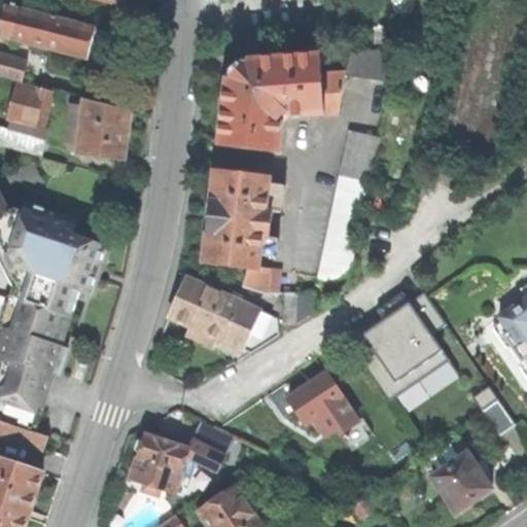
[(92,47),(96,29),(4,6),(0,24),(0,38),(89,60),(92,47)]
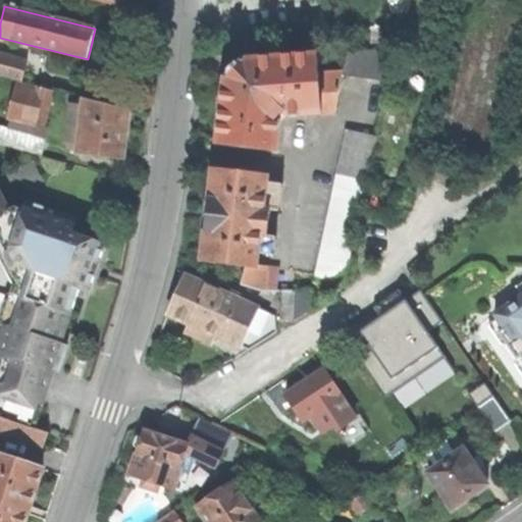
[(342,75),(386,82),(394,47),(347,51),(342,75)]
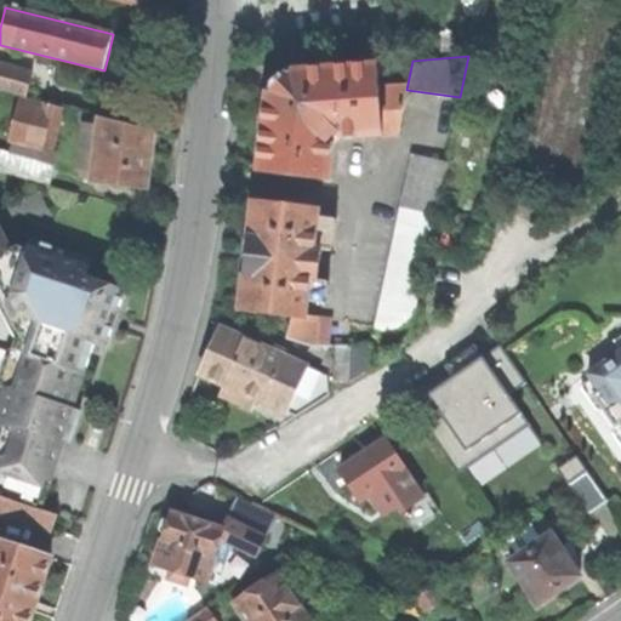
[(26,98),(32,73),(0,64),(0,90),(7,93),(18,96),(21,97),(26,98)]
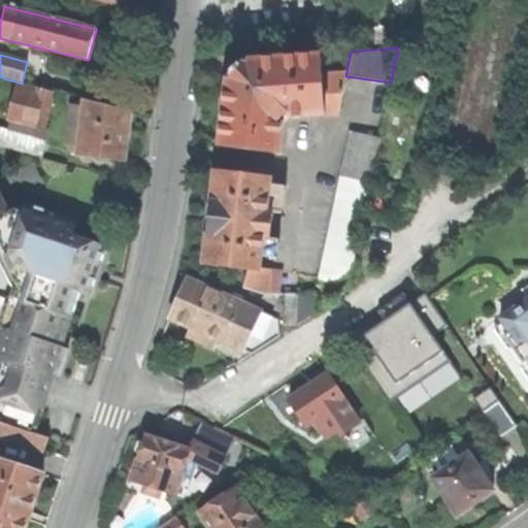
[(220,146),(279,154),(284,124),(279,119),(287,111),(292,118),(338,114),(344,72),(322,74),(320,55),(245,60),(227,78),(223,116),(220,146)]
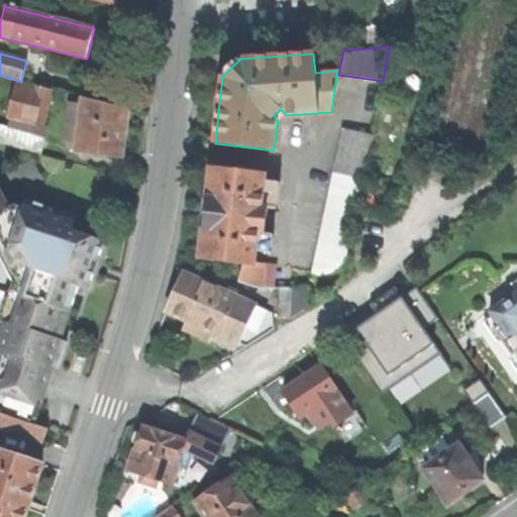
[(15,80),(6,78),(4,85),(12,88),(15,80)]
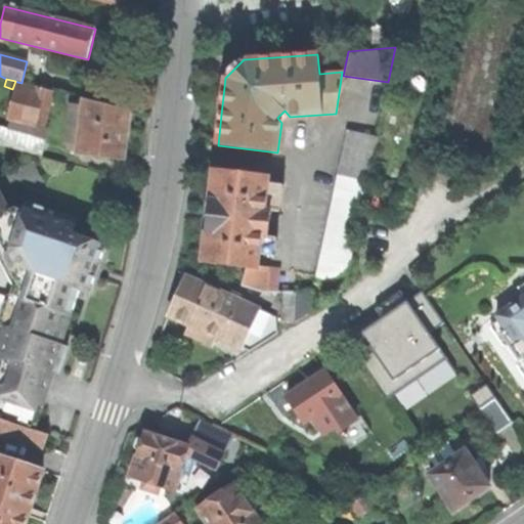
[(45,127),(54,91),(22,83),(17,82),(9,112),(12,113),(31,118),(29,123),(45,127)]
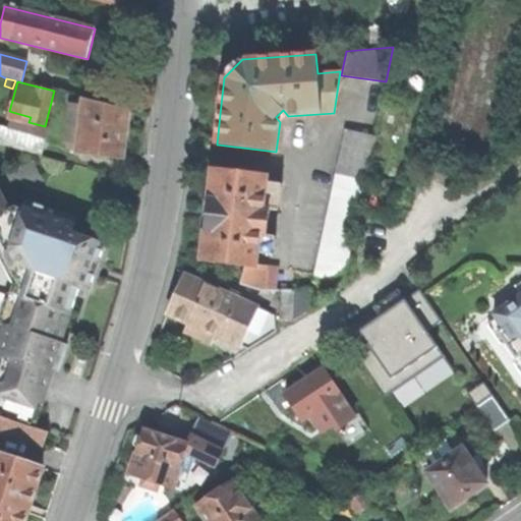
[(130,111),(87,99),(84,108),(73,106),(69,139),(80,141),(79,151),(123,157),(126,139),(130,111)]
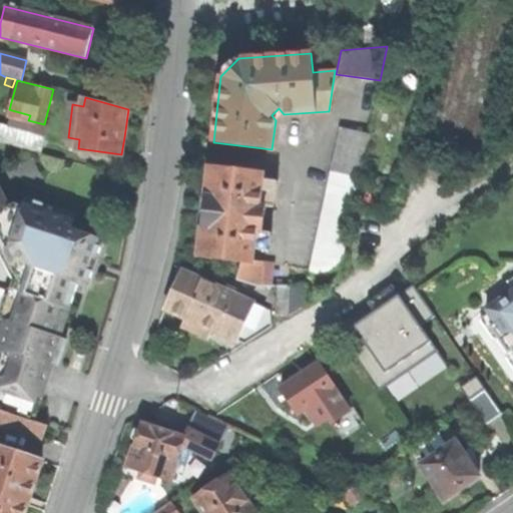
[(48,125),(44,124),(28,120),(30,115),(12,110),(7,127),(45,137),(48,125)]
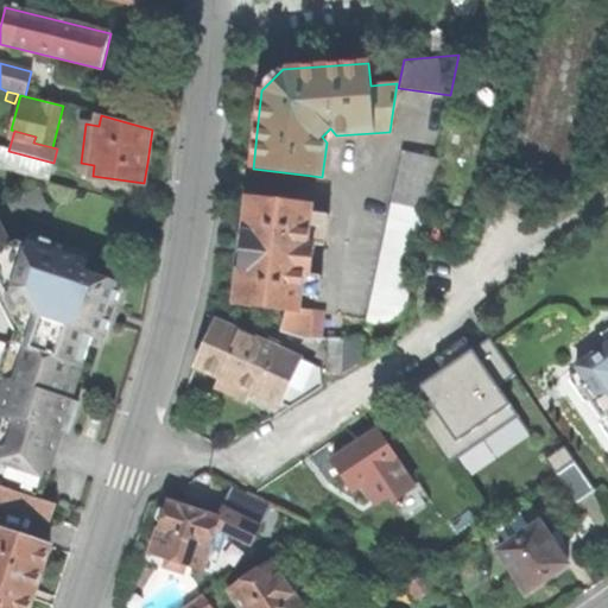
[(8,151),(0,149),(0,168),(49,182),(54,163),(8,151)]
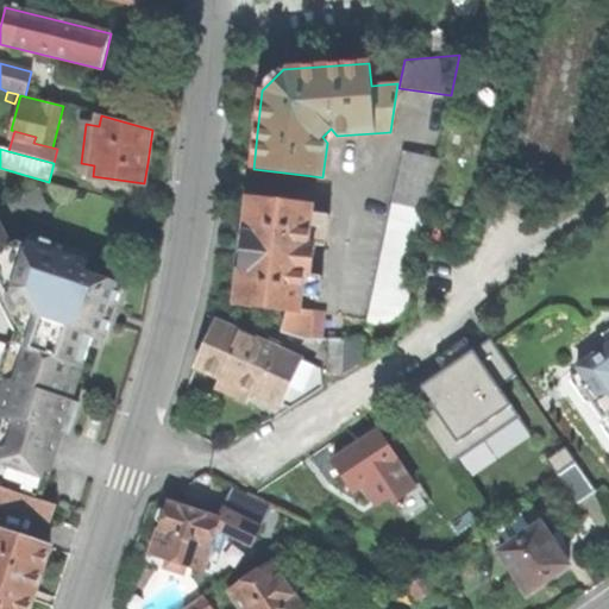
[(438,159),(403,152),(393,203),(427,211),(438,159)]
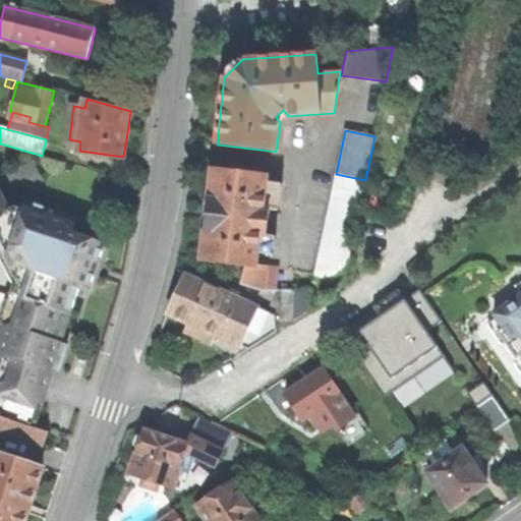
[(203,262),(244,267),(254,268),(255,266),(259,234),(266,234),(268,211),(263,210),(266,176),(214,170),(208,216),(203,262)]
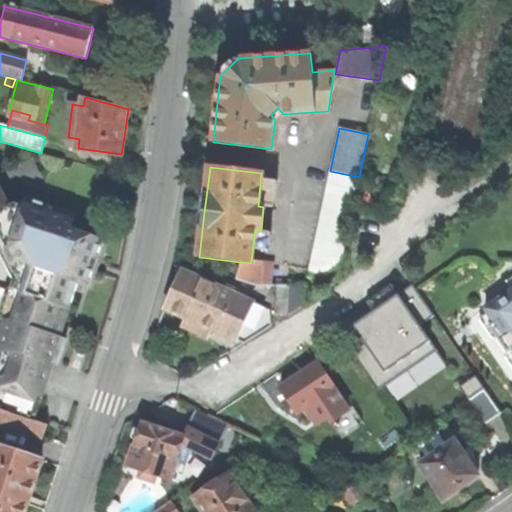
[(337,278),(359,177),(330,171),(309,272),(337,278)]
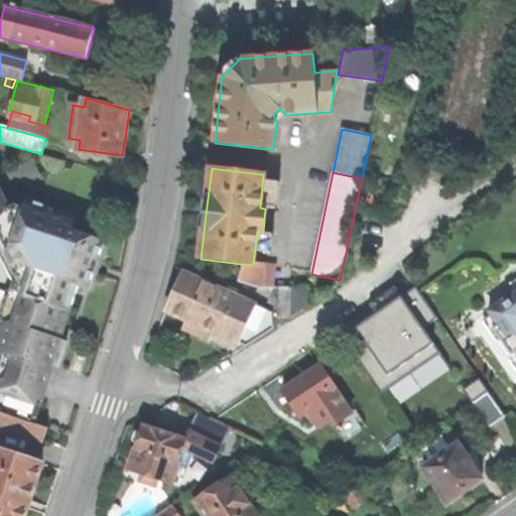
[(0,236),(7,238),(21,266),(0,329),(0,411),(37,424),(57,365),(55,364),(60,351),(67,353),(69,348),(70,342),(62,340),(81,283),(92,287),(99,266),(107,242),(73,230),(78,217),(28,200),(25,208),(16,204),(10,207),(1,185),(0,185),(0,236)]
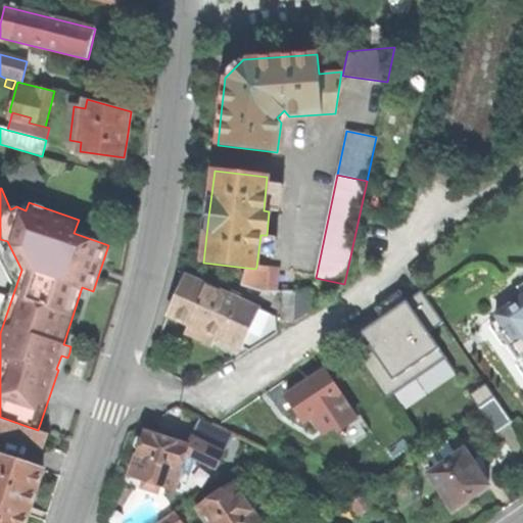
[(264,291),(276,291),(279,271),(256,267),(255,269),(245,268),(241,284),(264,291)]
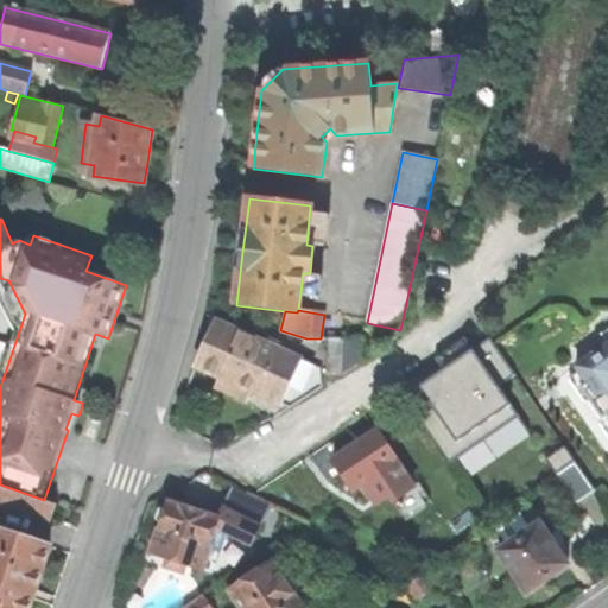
[(290,407),(323,387),(320,368),(216,323),(206,348),(197,367),(222,379),(219,387),(236,396),(240,386),(290,407)]
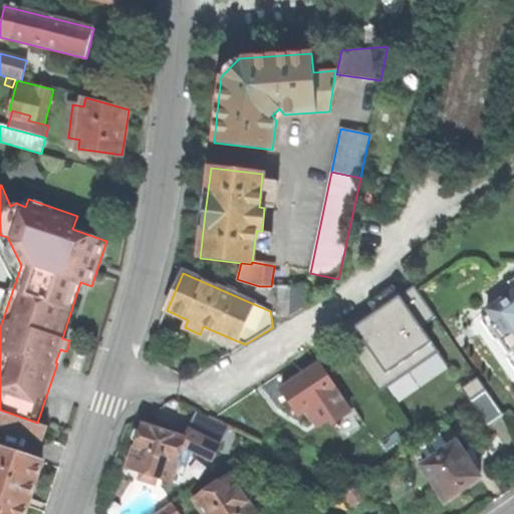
[(280,288),(279,316),(290,316),(301,309),(305,289),(280,288)]
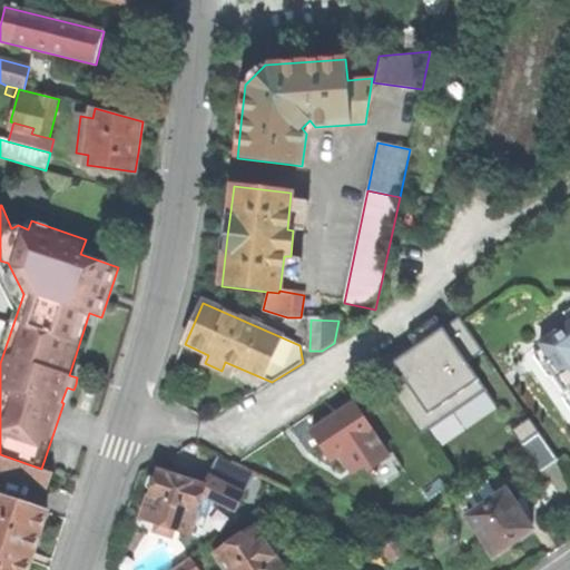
[(446,441),(509,408),(464,324),(393,362),(430,431),(438,426),(446,441)]
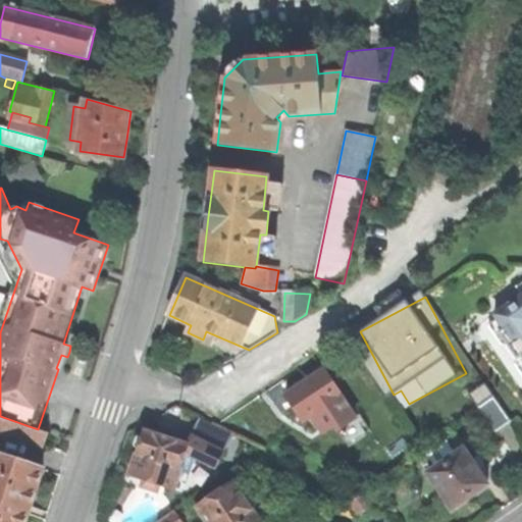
[(521,299),(490,321),(521,365),(521,299)]
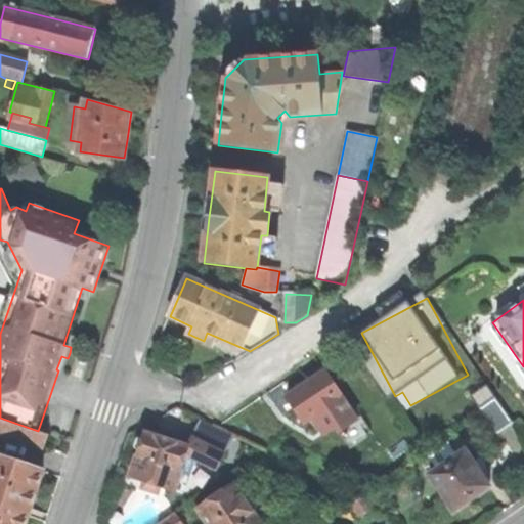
[(306,423),(315,418),(343,397),(326,373),(309,385),(290,397),(306,423)]
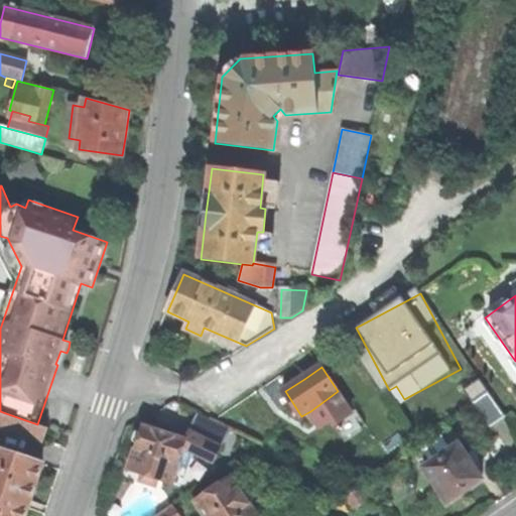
[(338,391),(310,411),(321,427),(332,419),(336,424),(352,413),(338,391)]
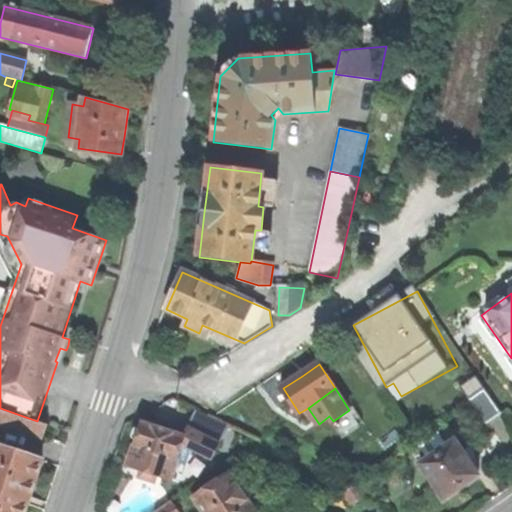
[(485,388),(470,398),(487,423),(502,413),(485,388)]
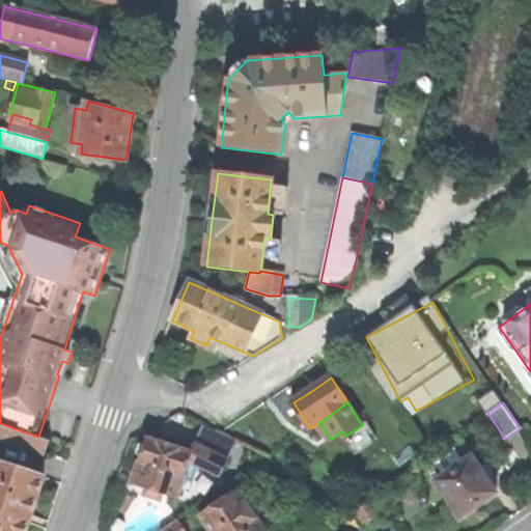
[(38,437),(0,423),(0,439),(45,454),(50,441),(38,437)]
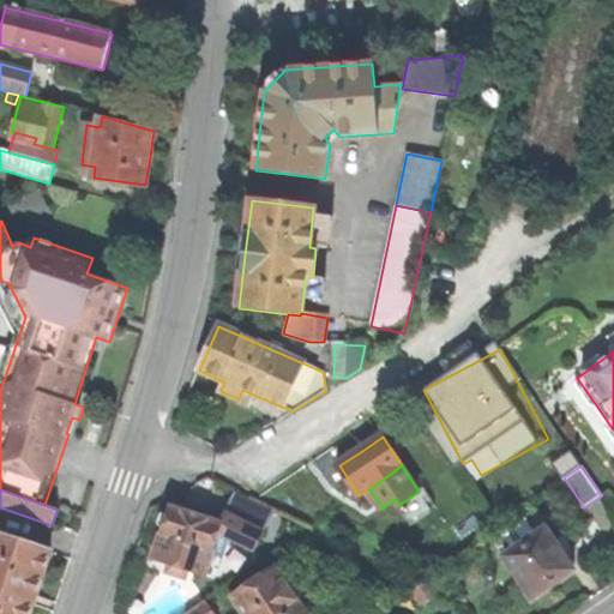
[(256,552),(265,533),(227,513),(221,524),(170,507),(169,512),(167,512),(163,515),(160,524),(162,529),(164,529),(161,541),(154,559),(205,576),(212,555),(222,559),(230,540),(256,552)]
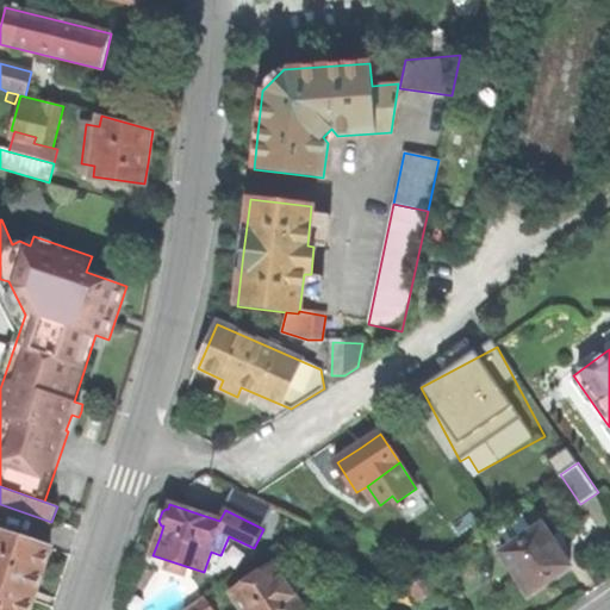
[(553,578),(571,566),(543,524),(534,530),(522,515),(500,529),(510,546),(500,553),(529,595),(553,578)]
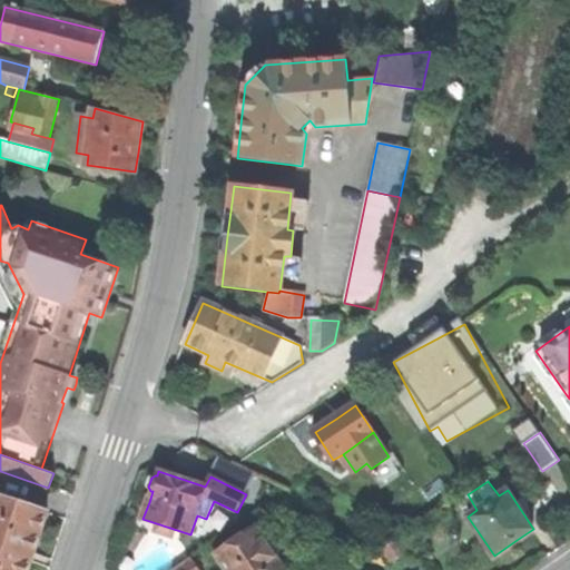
[(47,512),(0,495),(0,569),(27,569),(41,530),(47,512)]
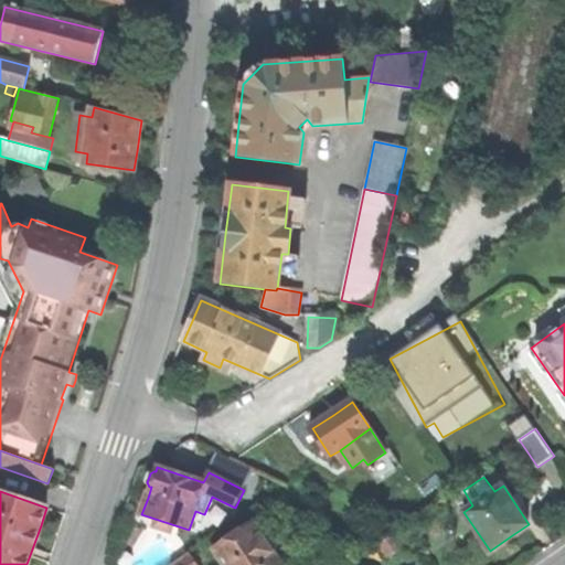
[(280,564),(281,564),(253,523),(215,550),(224,564),(223,564),(280,564)]
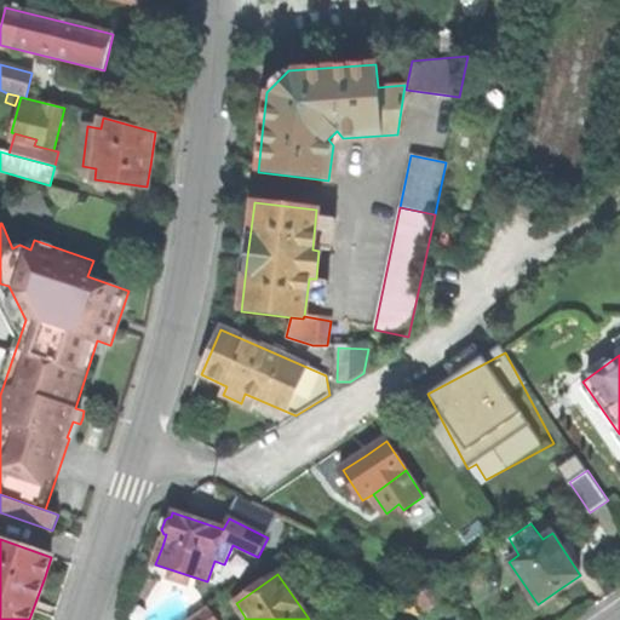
[(217,619),(208,606),(187,619),(217,619)]
